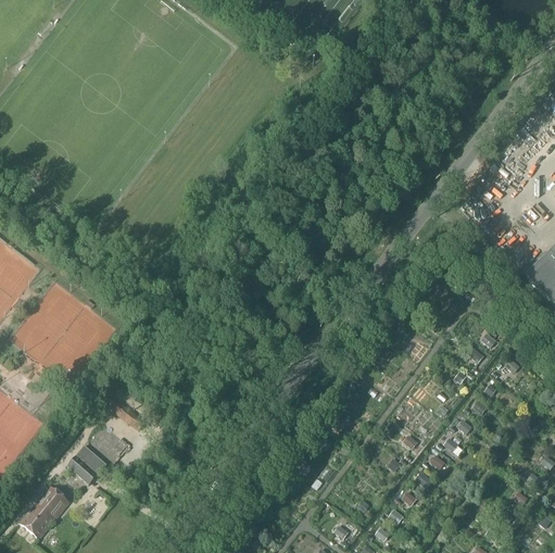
[(554,246),(550,252),(549,252),(525,276),(554,305),(554,246)]
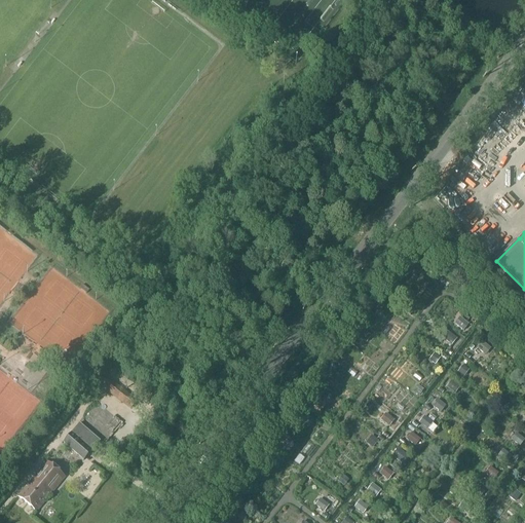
[(414,263),(410,268),(416,273),(420,268),(414,263)]
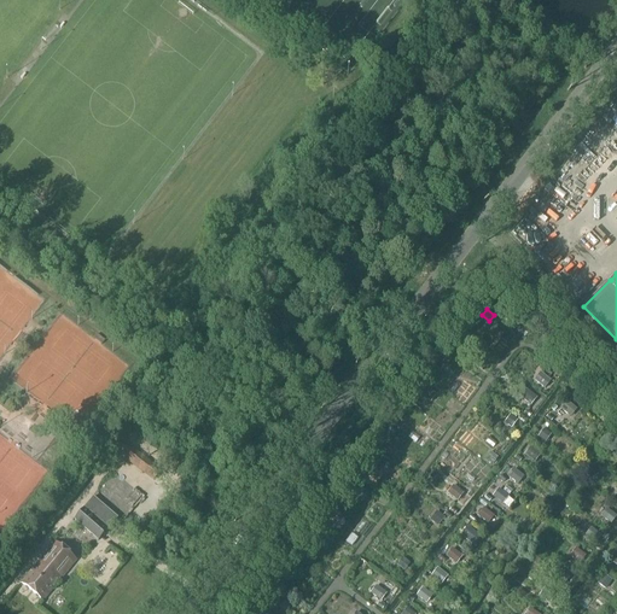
[(465,338),(460,345),(467,351),(473,344),(465,338)]
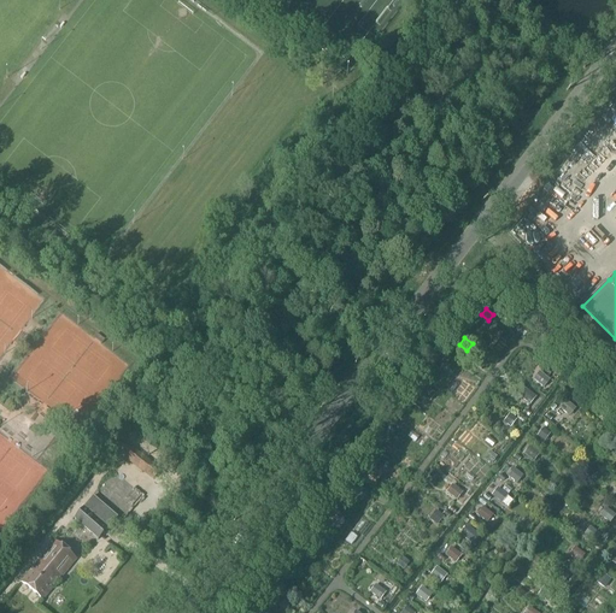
[(441,366),(450,373),(456,367),(446,360),(441,366)]
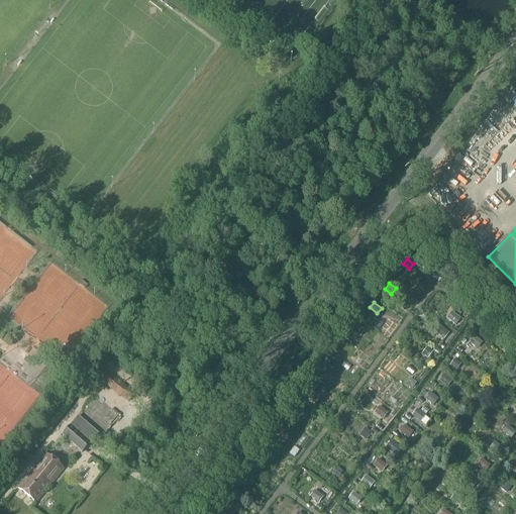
[(460,316),(452,310),(448,316),(456,322),(460,316)]
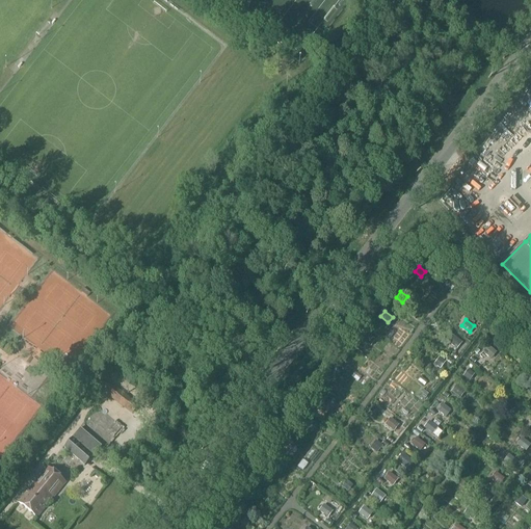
[(367,332),(363,338),(371,344),(375,338),(367,332)]
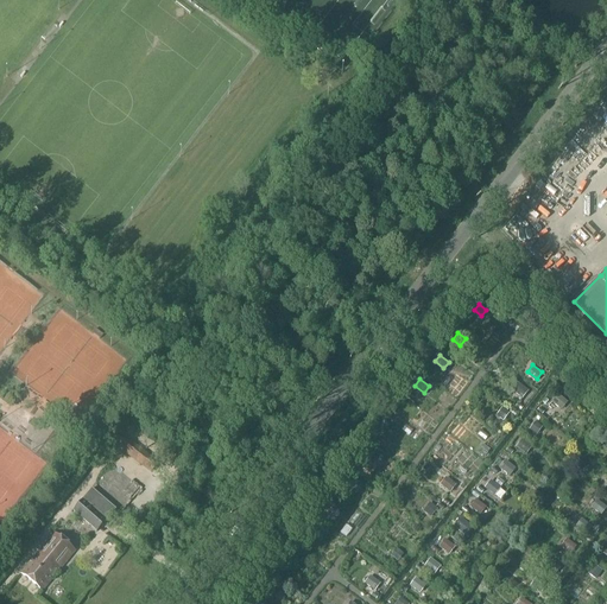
[(528,389),(519,381),(514,388),(523,395),(528,389)]
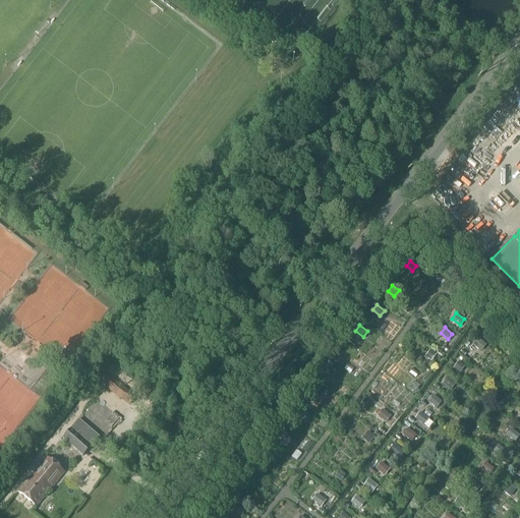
[(478,337),(474,343),(481,349),(485,343),(478,337)]
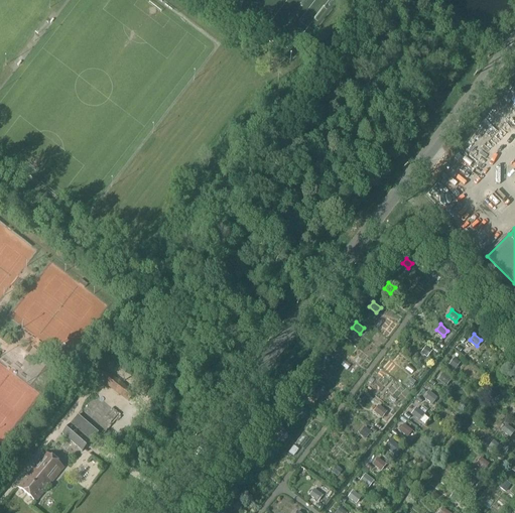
[(422,351),(427,355),(431,349),(426,345),(422,351)]
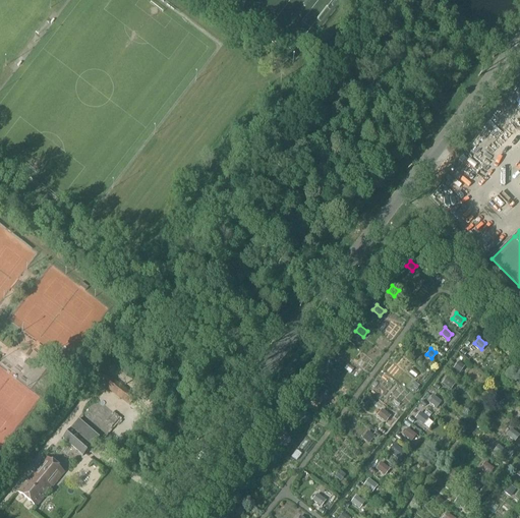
[(455,365),(460,370),(464,364),(459,360),(455,365)]
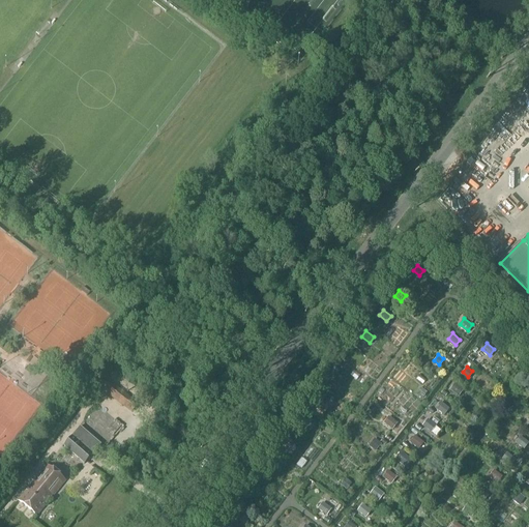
[(464,388),(456,382),(451,388),(459,394),(464,388)]
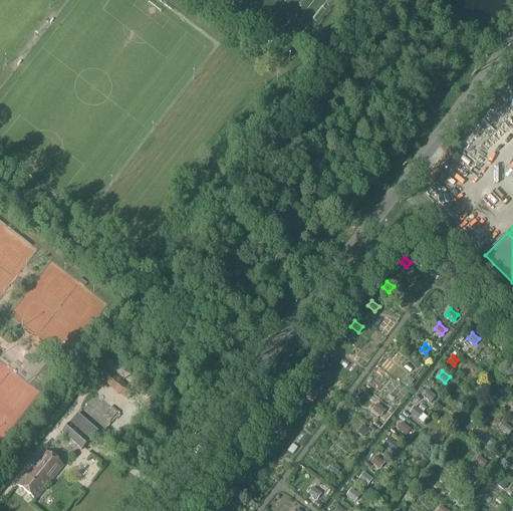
[(125,382),(113,373),(107,381),(119,391),(125,382)]
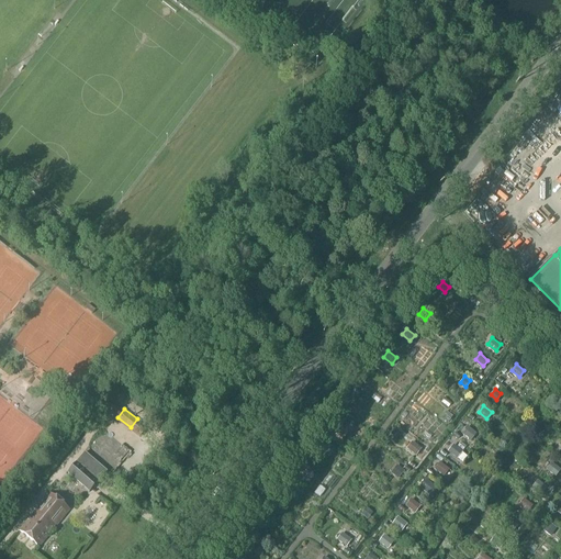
[(333,423),(343,431),(348,423),(338,415),(333,423)]
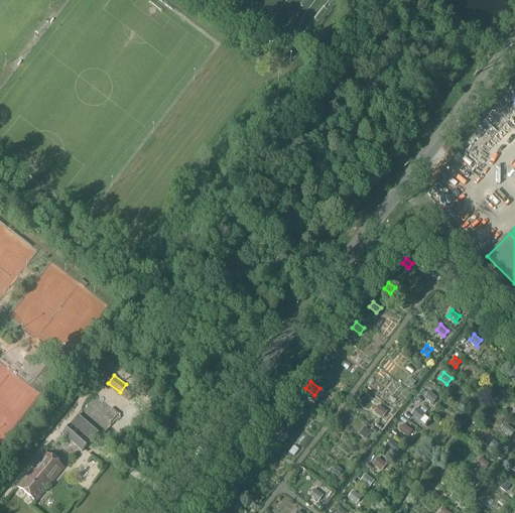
[(425,395),(433,402),(437,396),(429,390),(425,395)]
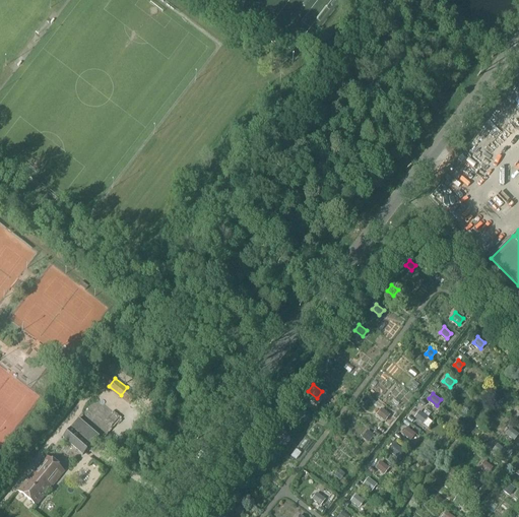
[(294,410),(302,416),(306,411),(299,405),(294,410)]
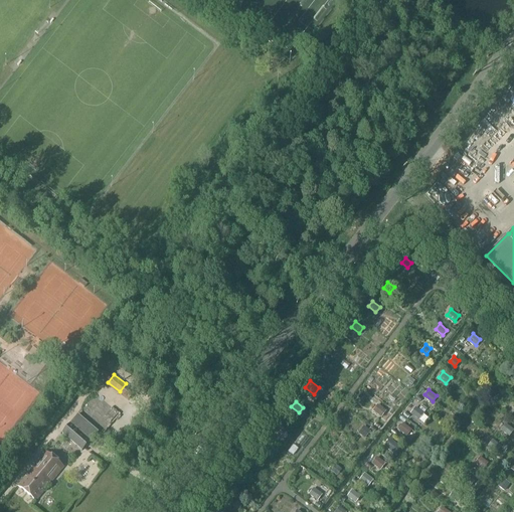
[(386,409),(378,403),(373,408),(381,414),(386,409)]
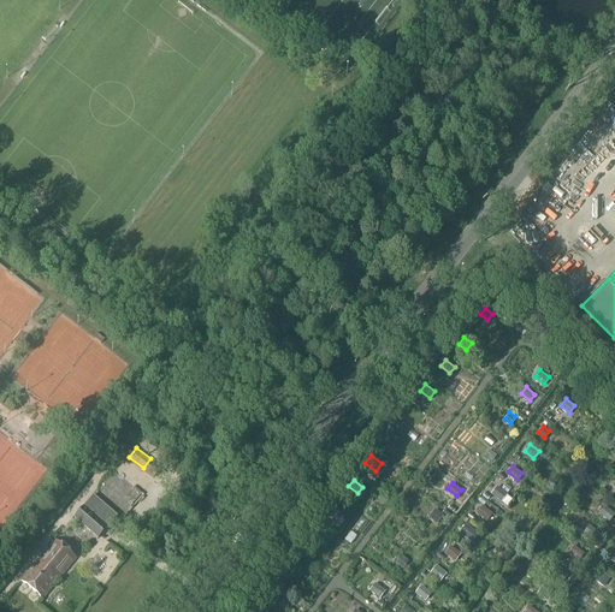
[(492,492),(502,499),(507,493),(497,486),(492,492)]
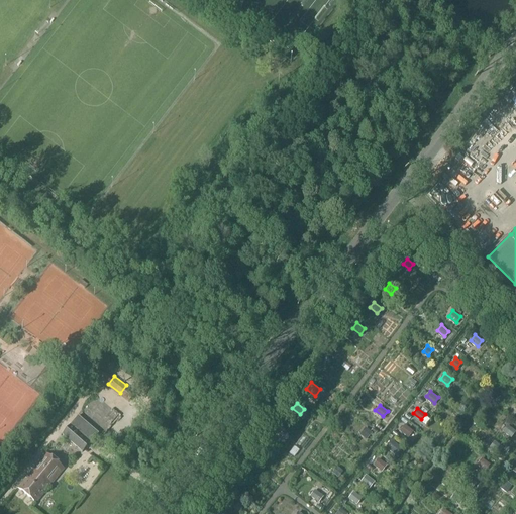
[(63,432),(83,449),(97,433),(77,415),(63,432)]
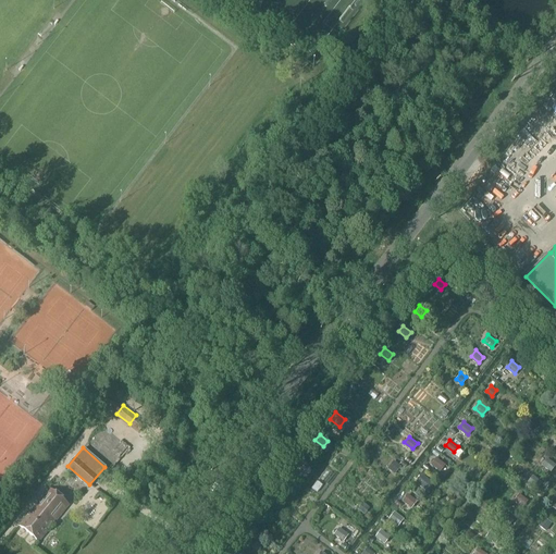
[(445,464),(436,456),(432,463),(441,469),(445,464)]
